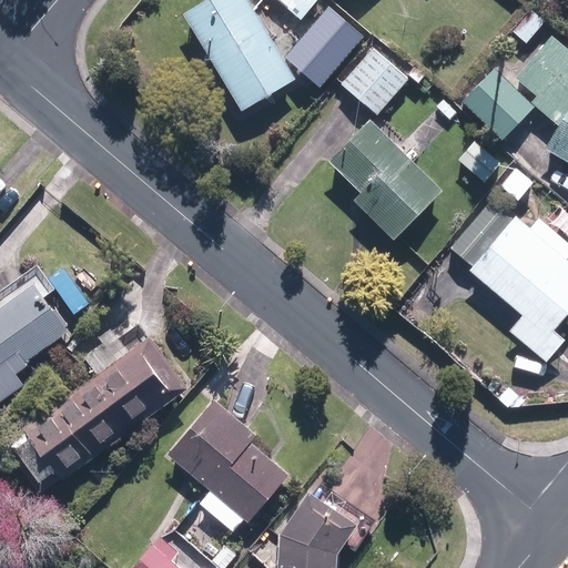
[(206,0),(184,13),(241,110),(295,79),(249,0),(206,0)]
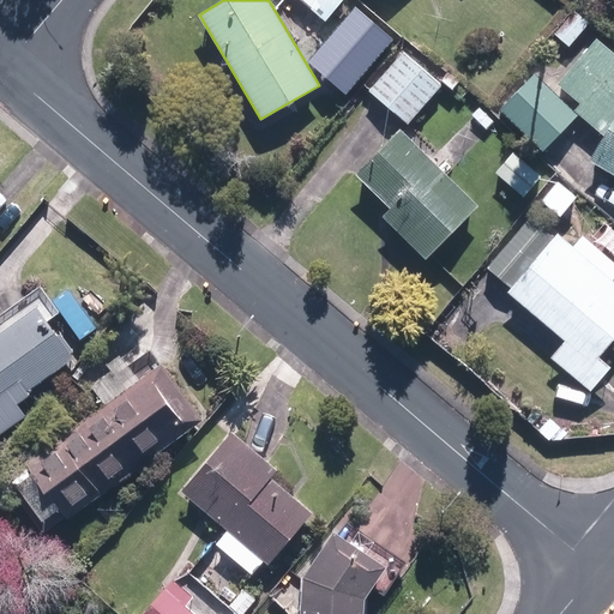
[(299,0),(326,23),(344,0),(299,0)]
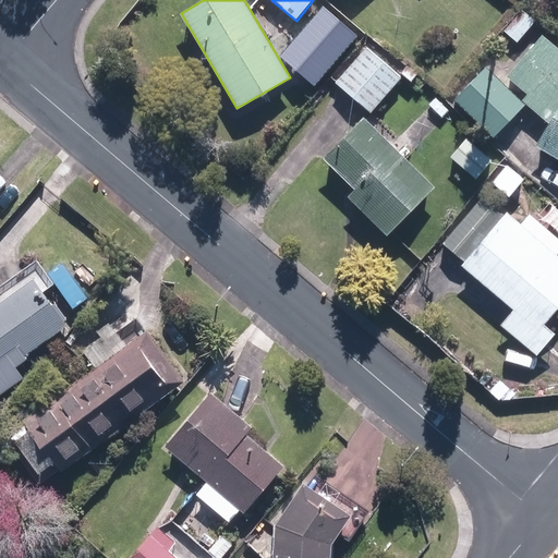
[(323,7),(280,57),(314,85),(356,35),(323,7)]
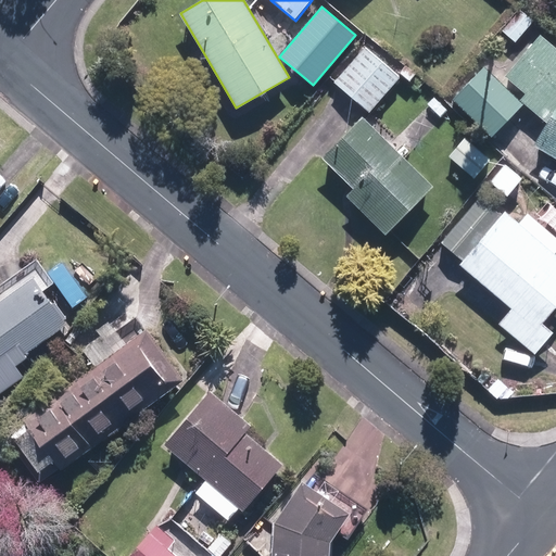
[(502,32),(516,43),(535,20),(521,8),(502,32)]
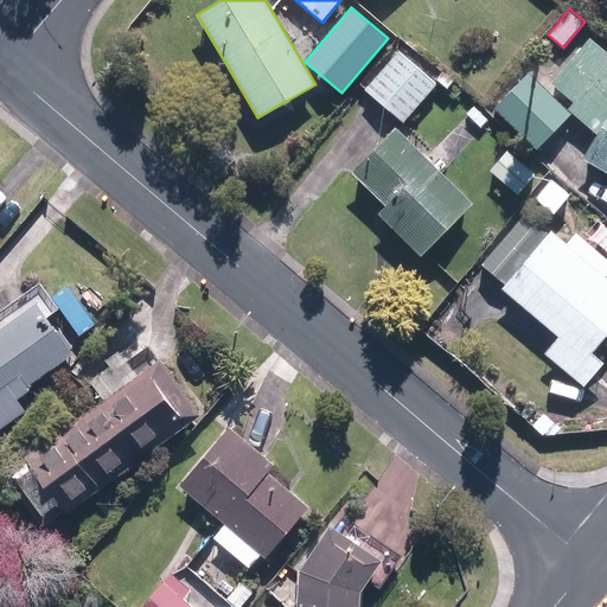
[(606,50),(590,36),(553,81),(574,100),(568,107),(598,132),(583,157),(606,171),(606,50)]
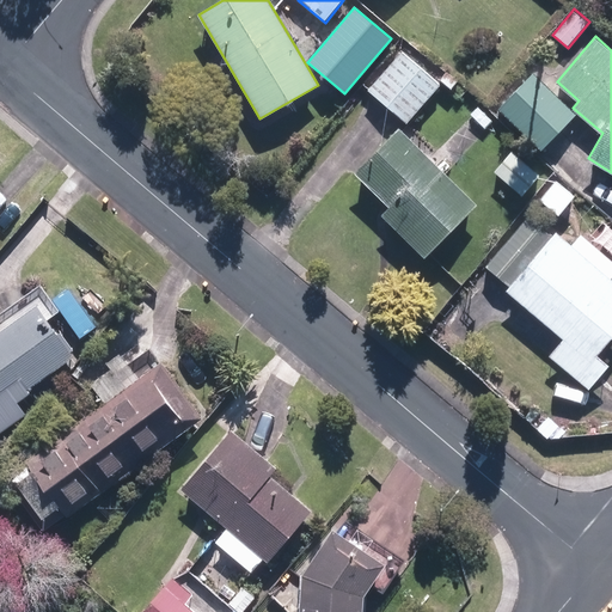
[(367,92),(405,126),(439,86),(401,53),(367,92)]
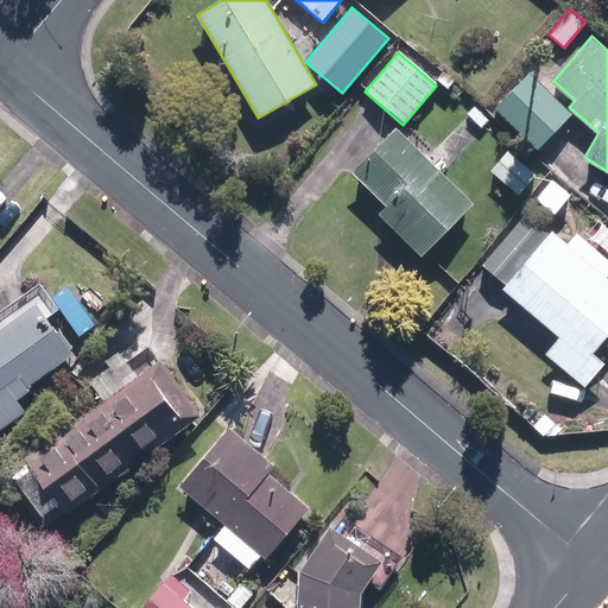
[(435,81),(447,90),(454,83),(442,73),(435,81)]
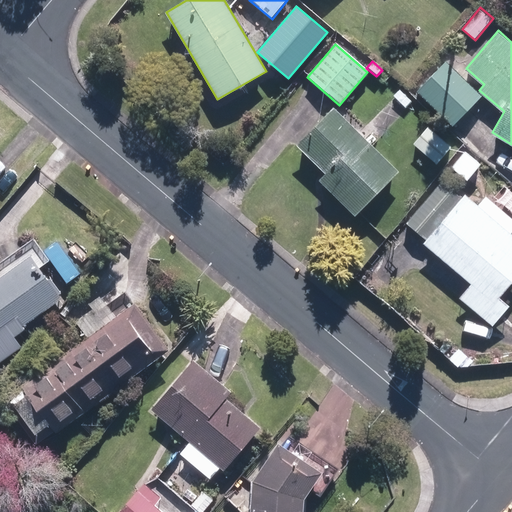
[(417,92),(452,126),(481,97),(445,62),(417,92)]
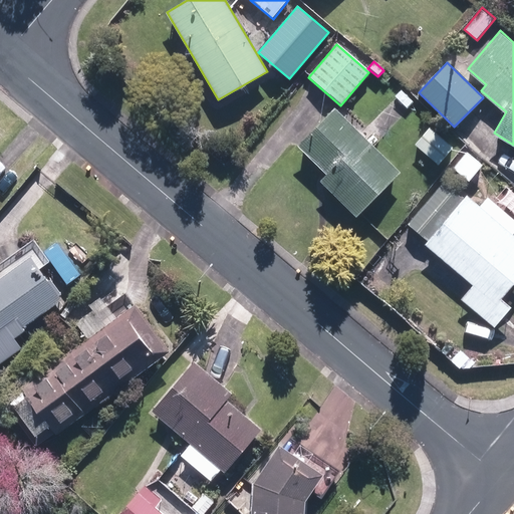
[(320,182),(355,218),(400,175),(336,109),(297,147),(326,176),(320,182)]
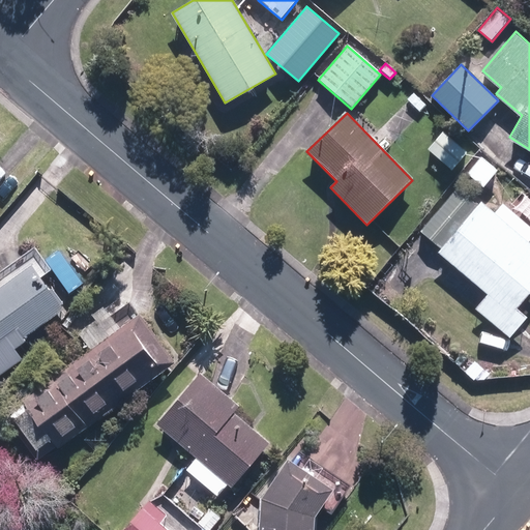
[(429,150),(452,171),(468,152),(443,131),(429,150)]
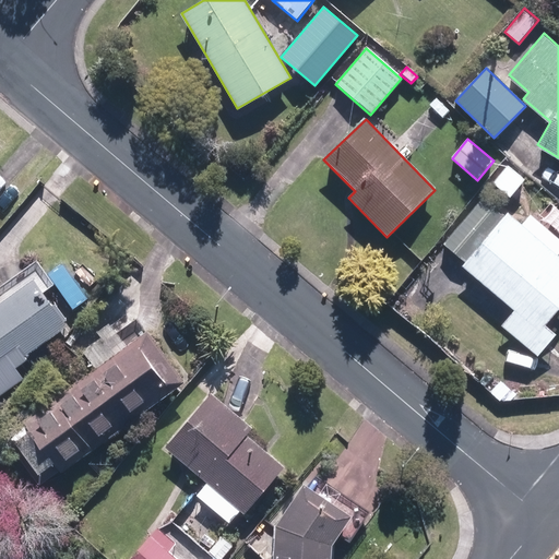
[(492,181),(509,194),(524,177),(508,164),(492,181)]
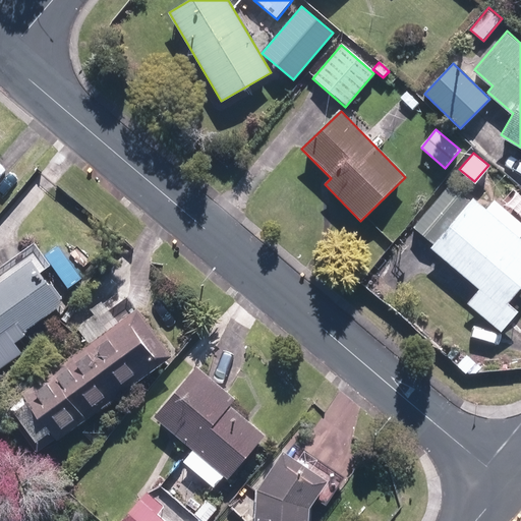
[(467,303),(502,333),(519,312),(509,304),(520,289),(520,239),(473,198),(470,204),(448,185),(413,227),(435,244),(431,248),(479,289),(467,303)]
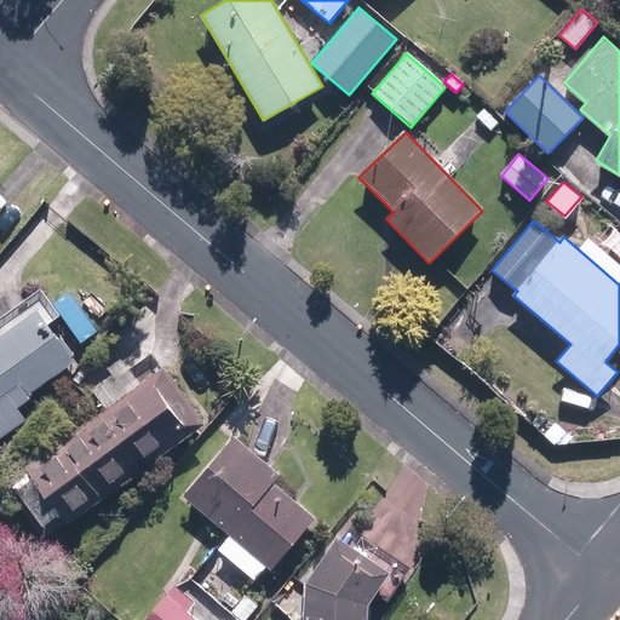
[(0,435),(24,419),(16,406),(78,363),(40,313),(0,340),(0,435)]
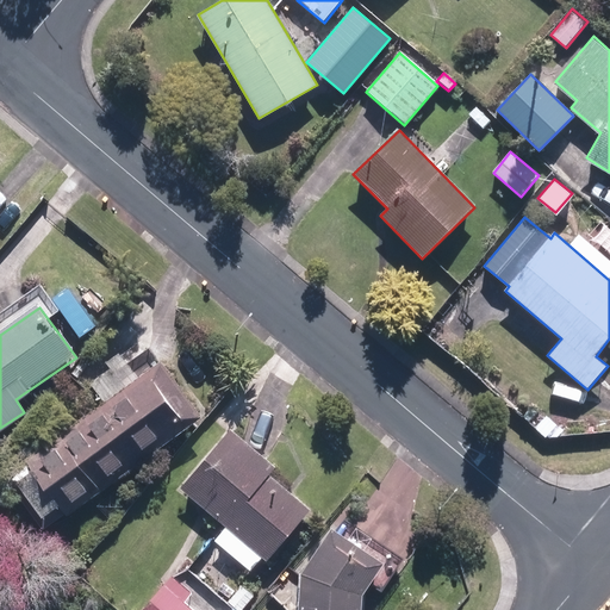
[(168,363),(32,461),(47,481),(58,499),(72,516),(72,517),(209,418),(168,363)]
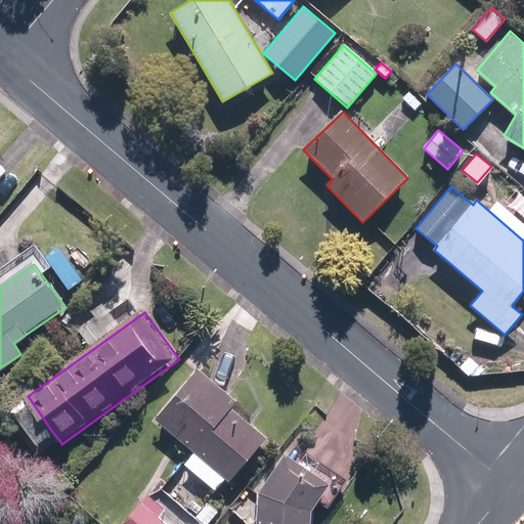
[(211,497),(221,506),(239,484),(233,479),(267,440),(232,408),(237,402),(200,370),(157,421),(194,453),(184,466),(215,492),(211,497)]
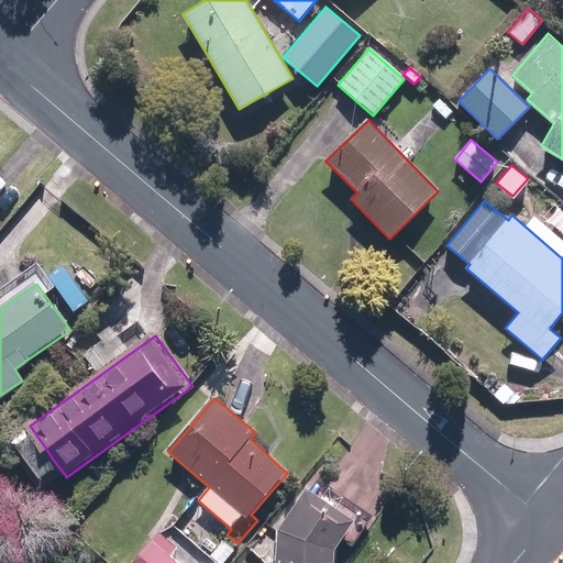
[(276,562),(333,562),(335,551),(355,521),(308,489),(279,530),(276,562)]
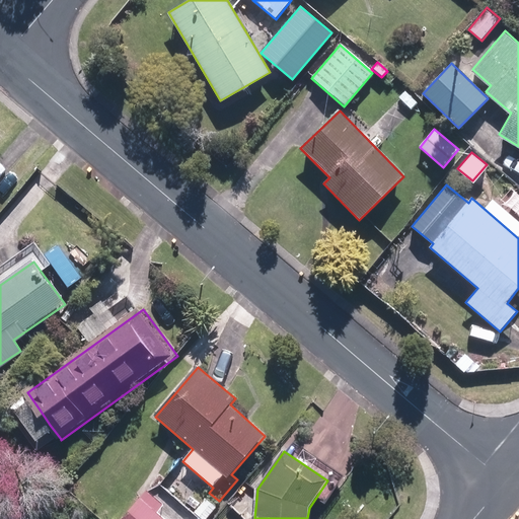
[(194,512),(201,518),(206,518),(215,509),(204,500),(194,512)]
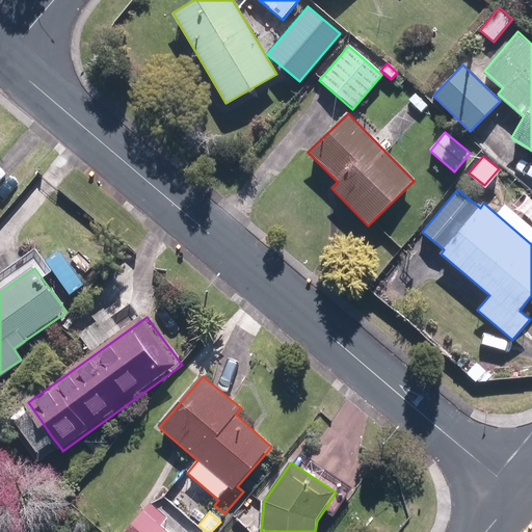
[(136,531),(169,531),(151,515),(136,531)]
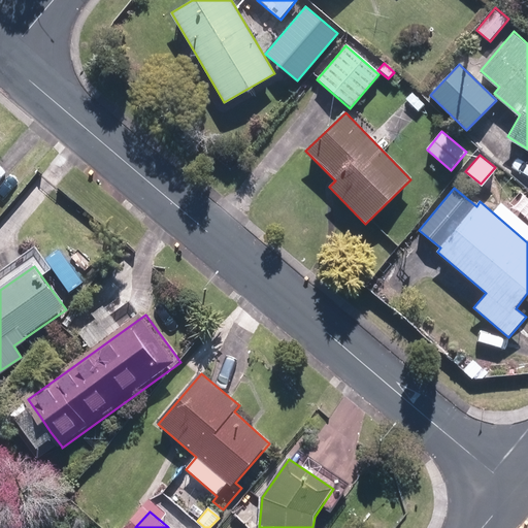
All buildings are outlined.
